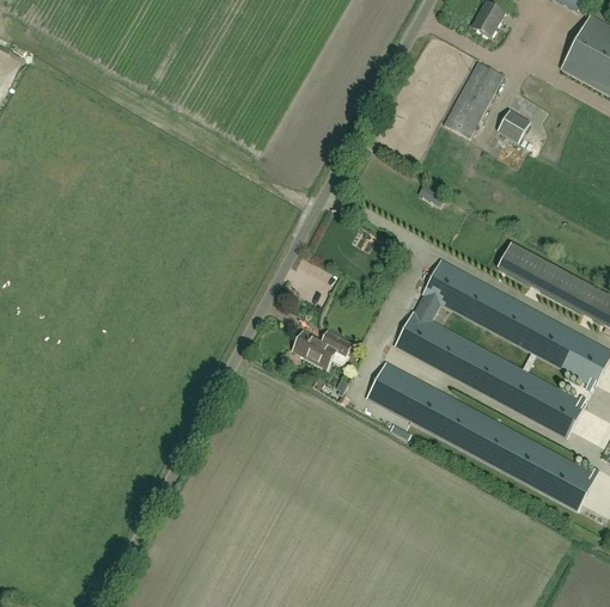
[(488,36),(502,10),(487,0),(483,0),(477,11),(479,11),(471,25),(479,30),(488,36)]
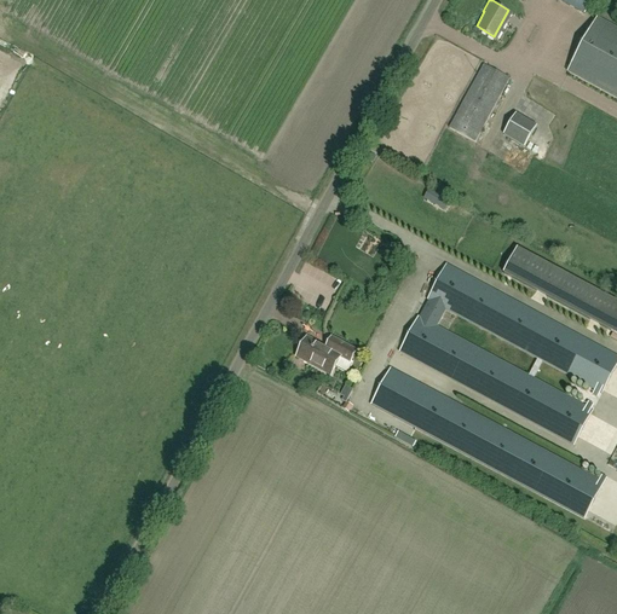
[(564,0),(582,10),(588,0),(564,0)]
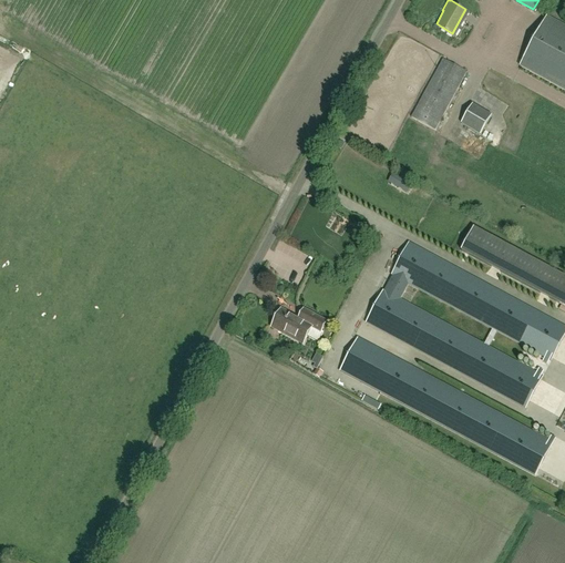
[(564,88),(564,23),(545,13),(517,62),(564,88)]
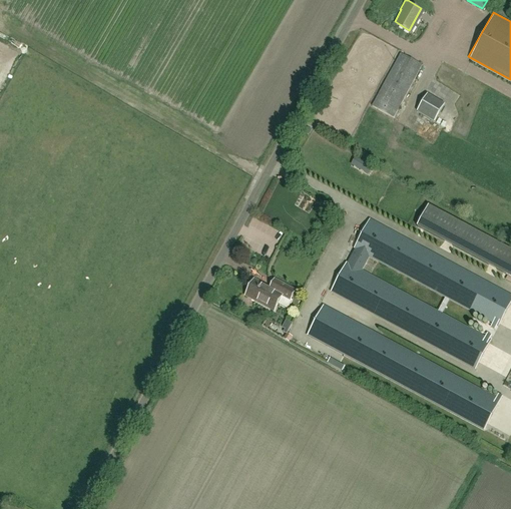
[(392,114),(420,61),(399,50),(370,103),(392,114)]
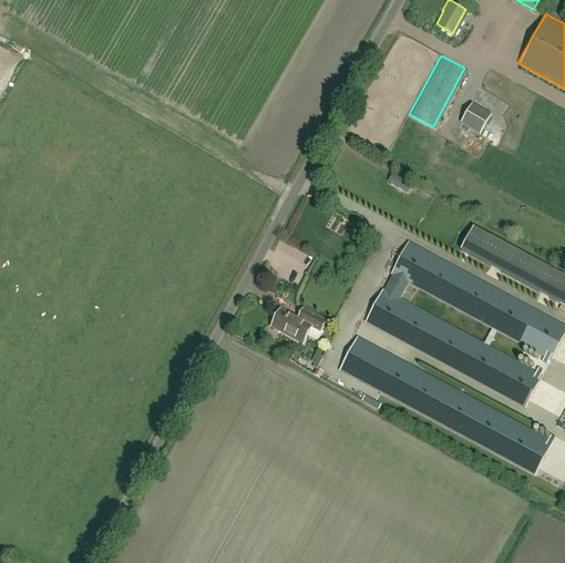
[(489,111),(469,100),(459,120),(479,130),(489,111)]
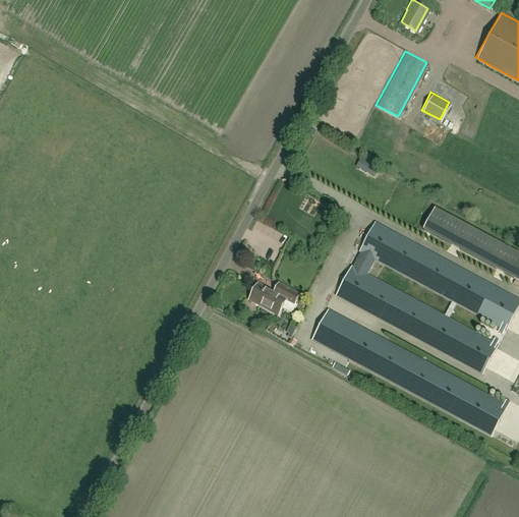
[(427,211),(421,226),(452,240),(448,249),(458,254),(461,247),(492,262),(502,260),(492,255),(491,247),(492,246),(491,237),(483,238),(482,232),(465,224),(464,221),(446,223),(450,215),(438,210),(427,211)]
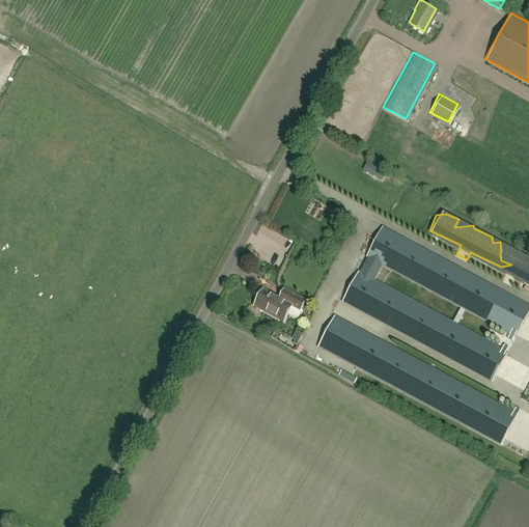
[(490,380),(506,349),(455,322),(463,307),(513,334),(528,305),(528,303),(381,224),(365,254),(366,254),(358,269),(357,269),(340,299),(490,380)]
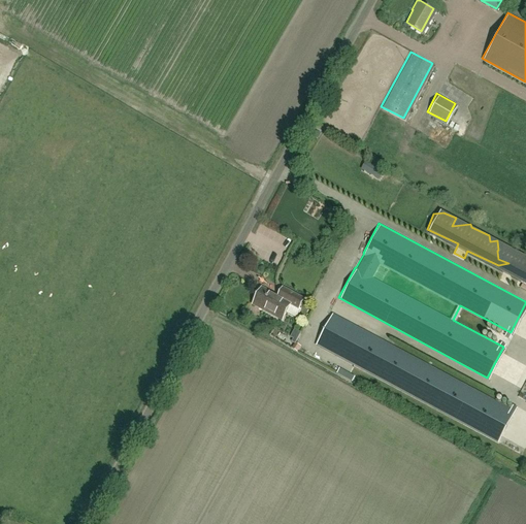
[(323,265),(333,264),(333,252),(323,253),(323,265)]
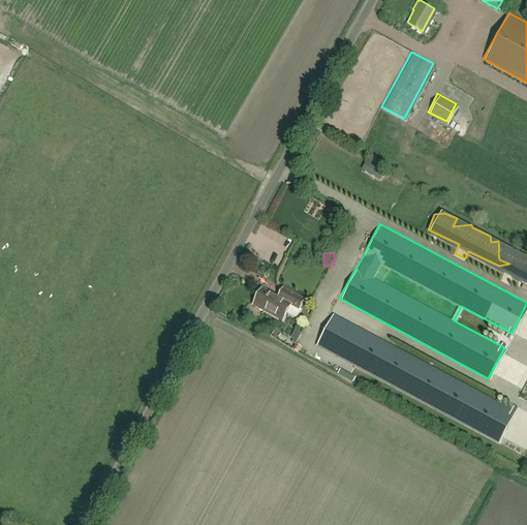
[(281,317),(285,309),(288,302),(297,306),(302,296),(282,285),(277,295),(260,285),(251,302),(281,317)]
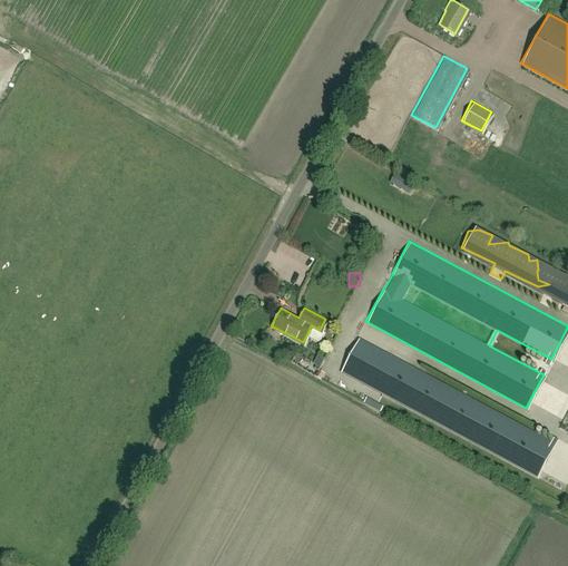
[(549,440),(358,337),(340,369),(536,474),(556,437),(552,435),(549,440)]
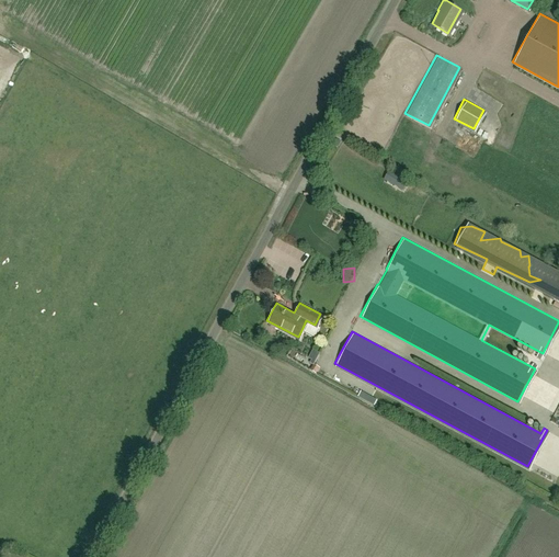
[(524,393),(532,397),(538,386),(531,382),(524,393)]
